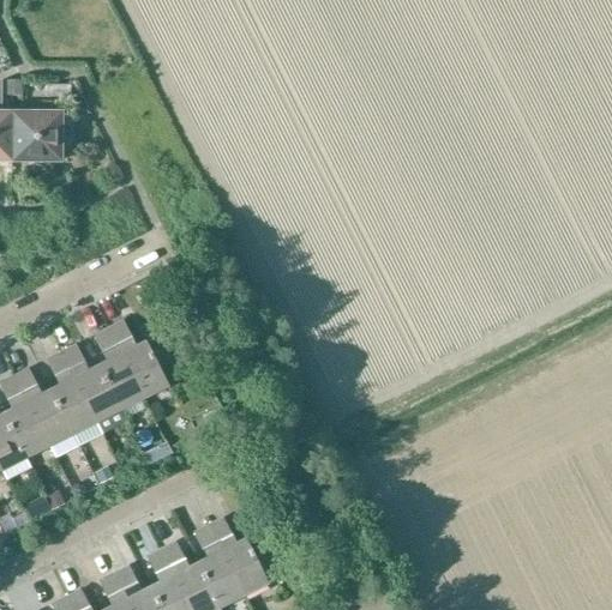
[(3,94),(12,94),(12,78),(3,78),(3,94)]
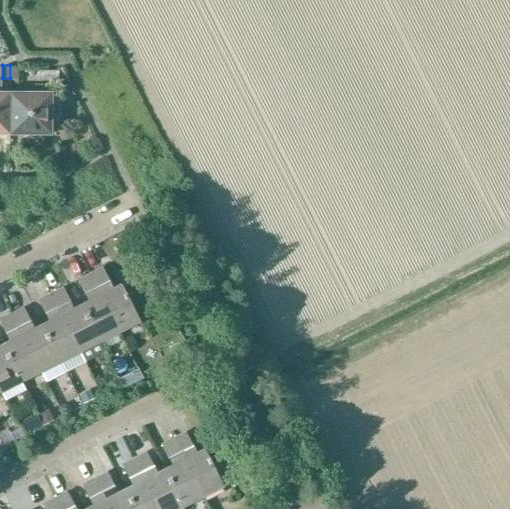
[(10,65),(10,78),(18,78),(17,65),(10,65)]
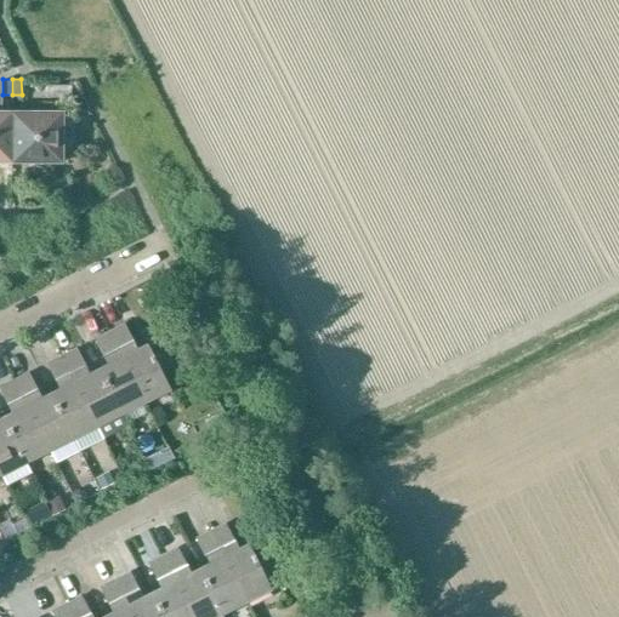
[(45,101),(45,110),(61,110),(61,101),(45,101)]
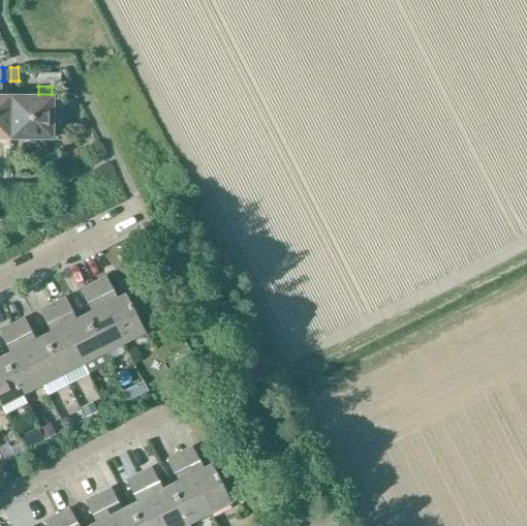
[(18,100),(45,130),(53,130),(53,94),(52,94),(38,94),(18,94),(18,100)]
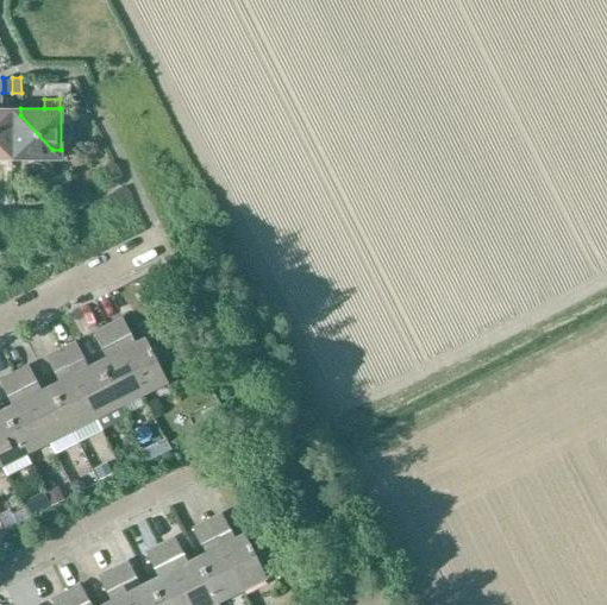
[(4,115),(0,119),(0,157),(12,158),(12,115),(4,115)]
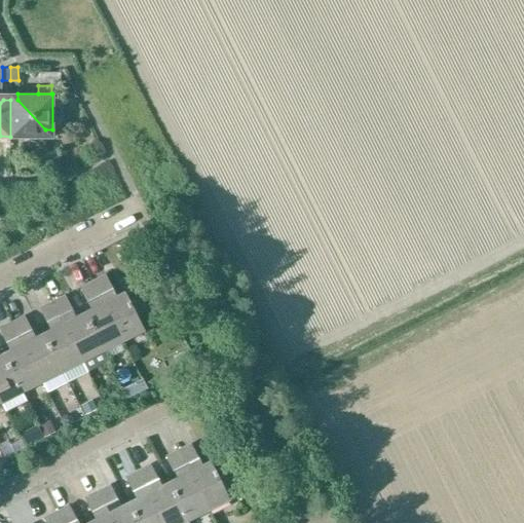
[(17,100),(10,100),(10,137),(45,137),(45,129),(17,100)]
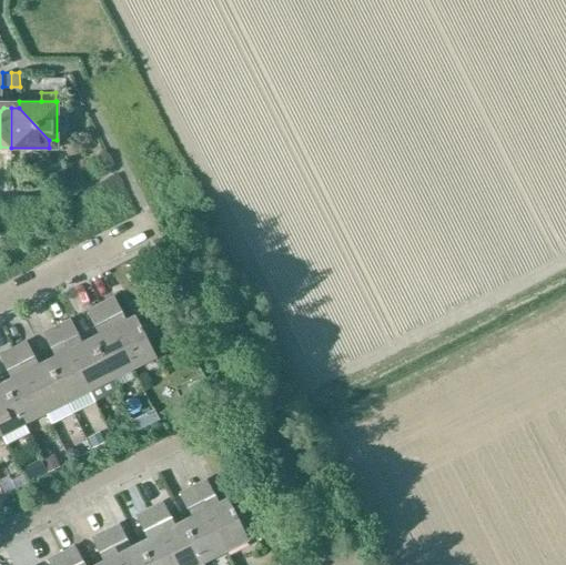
[(51,175),(64,175),(64,162),(51,161),(51,175)]
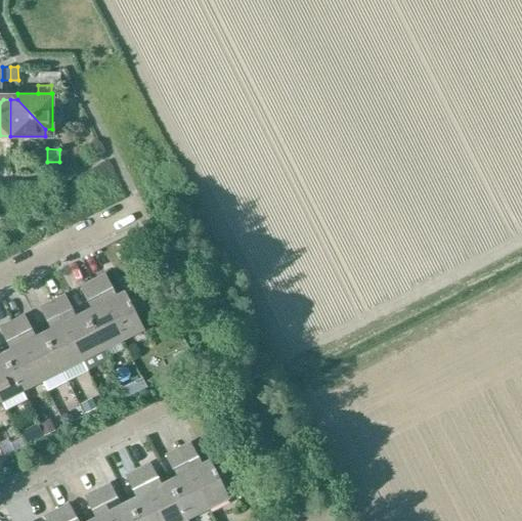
[(93,279),(124,338),(143,328),(125,290),(117,294),(106,272),(93,279)]
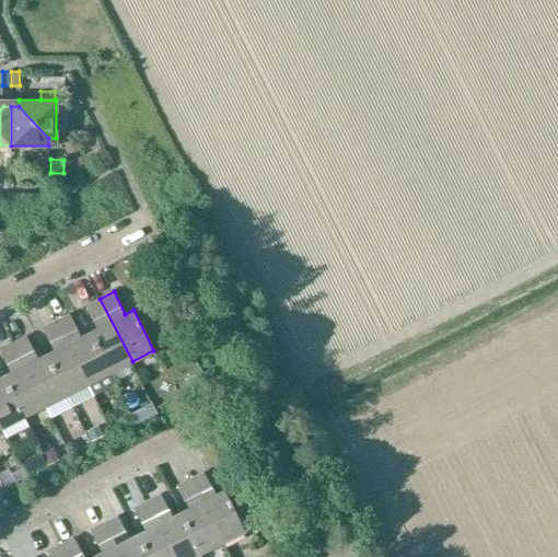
[(100,299),(86,305),(99,328),(90,333),(114,380),(136,369),(132,361),(100,299)]
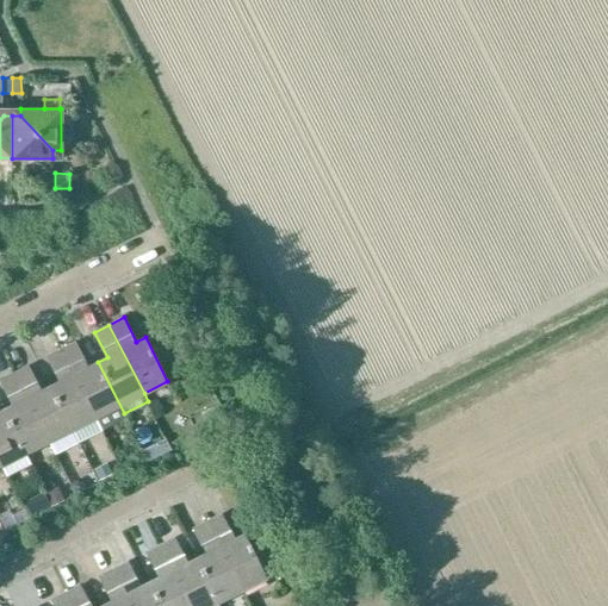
[(63,348),(62,349),(103,429),(126,416),(124,413),(98,362),(90,367),(76,342),(63,348)]
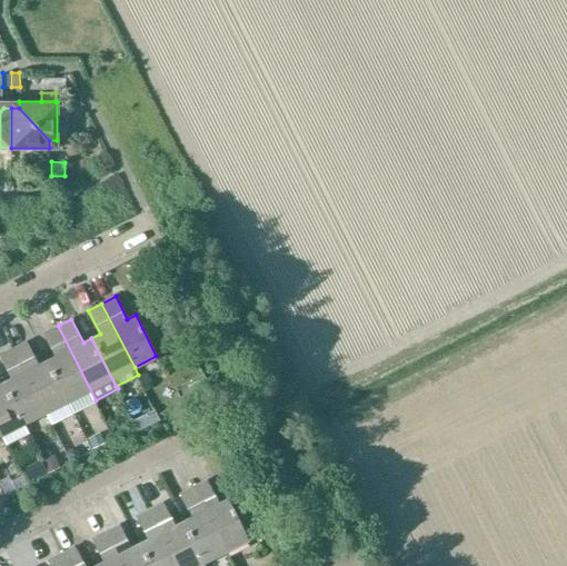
[(58,326),(45,333),(56,355),(47,360),(68,400),(73,411),(96,400),(58,326)]
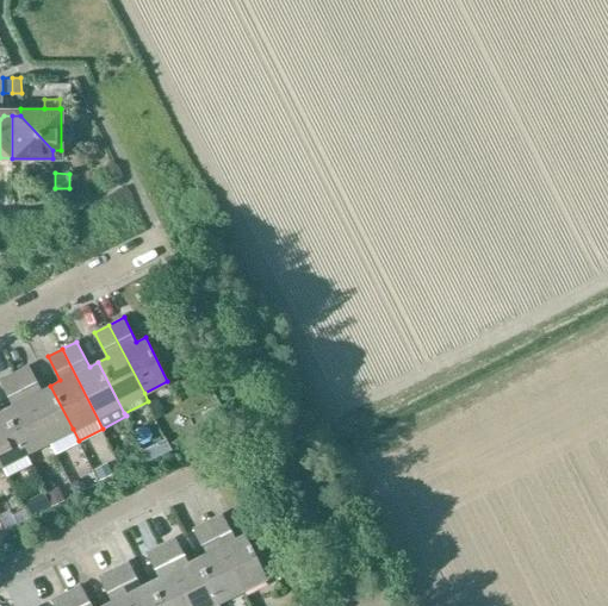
[(30,364),(14,373),(49,441),(55,453),(79,441),(73,429),(50,386),(42,389),(30,364)]
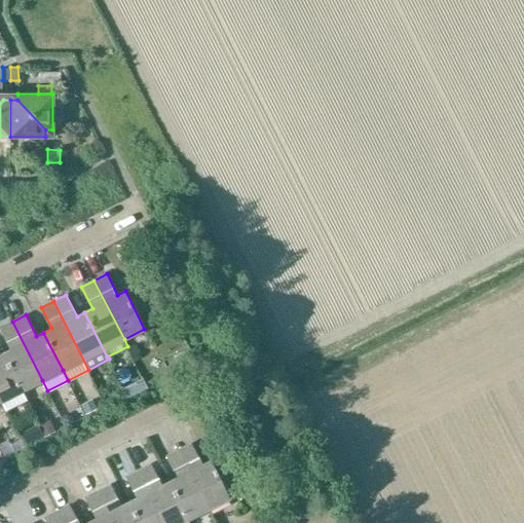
[(0,327),(11,349),(3,353),(23,391),(42,380),(12,322),(0,327)]
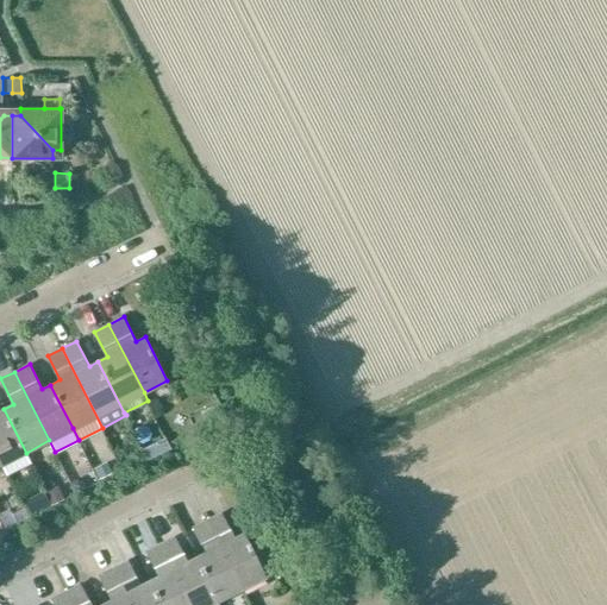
[(0,460),(2,465),(7,474),(31,462),(26,453),(4,409),(0,410),(0,460)]
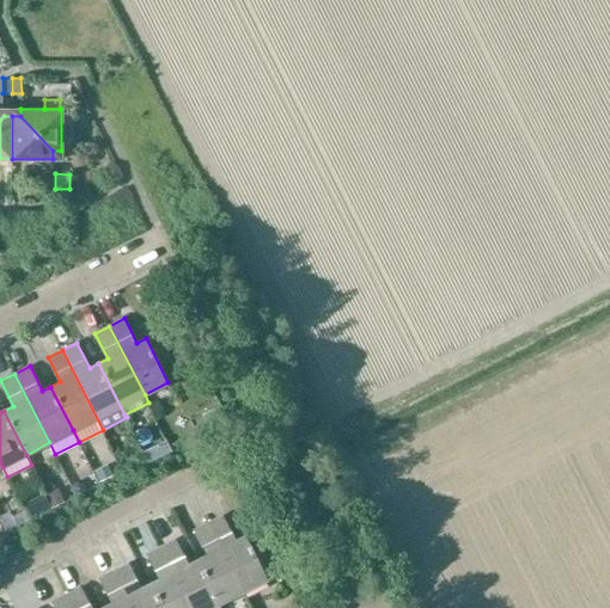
[(166,438),(144,450),(146,456),(148,461),(172,449),(166,438)]
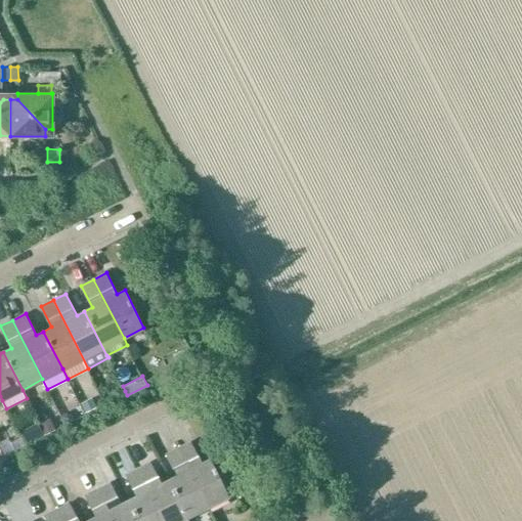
[(125,391),(123,386),(121,382),(107,389),(113,398),(125,391)]
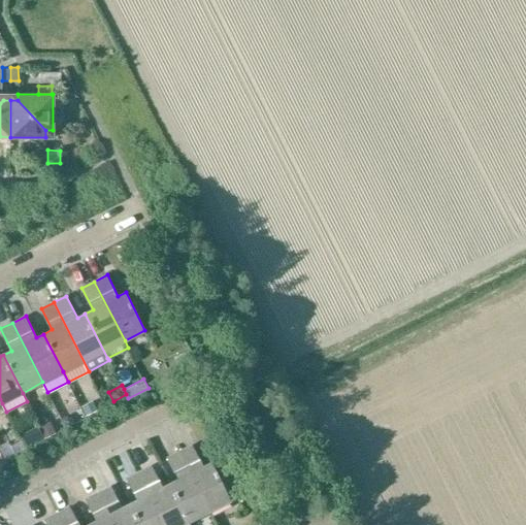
[(83,405),(88,415),(98,409),(94,400),(83,405)]
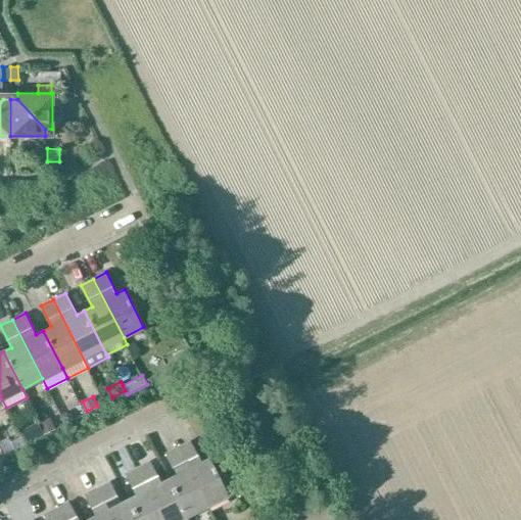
[(65,422),(75,418),(73,413),(65,411),(61,413),(65,422)]
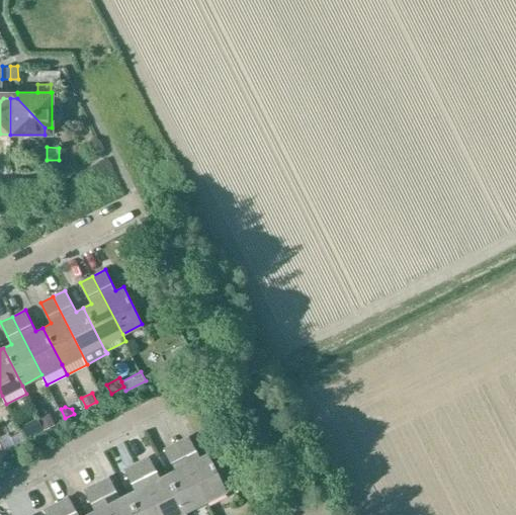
[(45,428),(56,423),(51,412),(39,417),(45,428)]
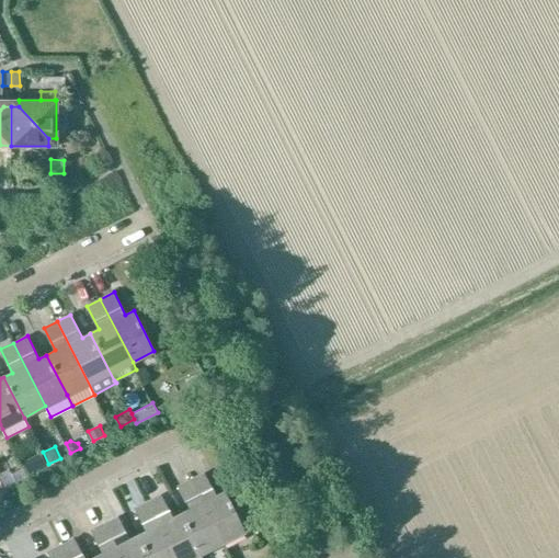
[(42,452),(20,463),(26,475),(47,464),(42,452)]
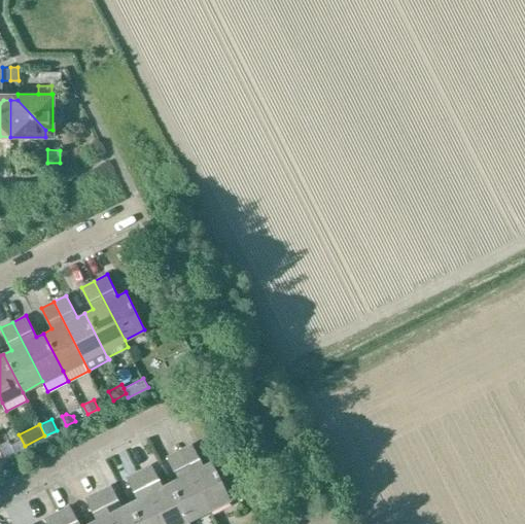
[(0,443),(0,444),(6,456),(15,451),(9,439),(0,443)]
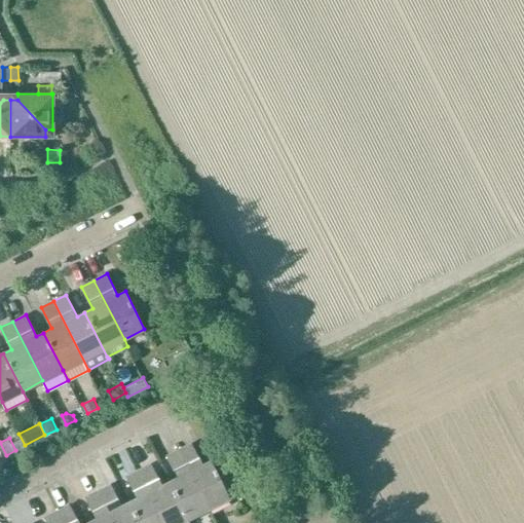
[(192,442),(180,448),(210,508),(239,493),(241,487),(233,473),(229,471),(219,476),(211,460),(202,464),(192,442)]
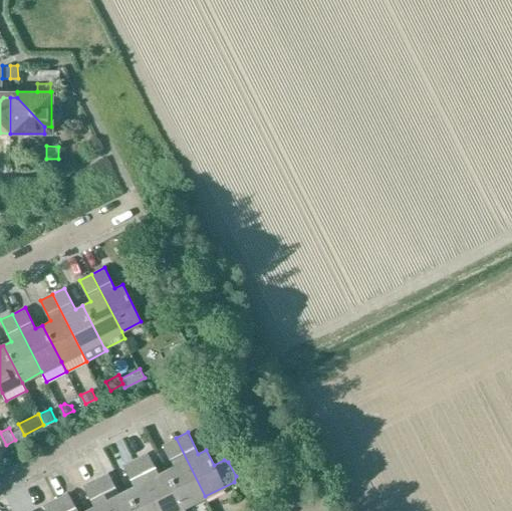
[(175,466),(167,470),(185,506),(205,496),(176,438),(164,444),(175,466)]
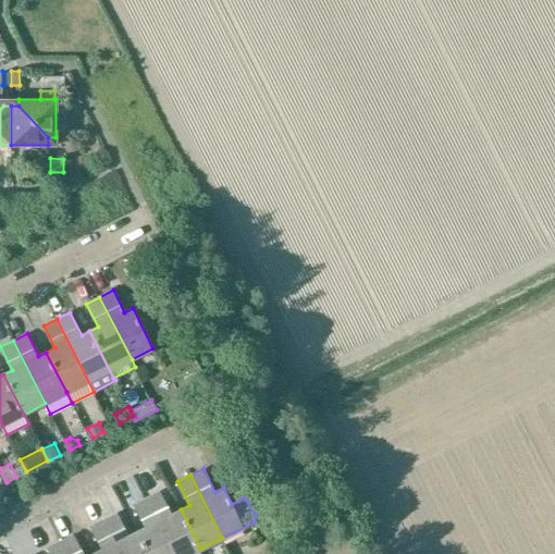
[(160,491),(147,497),(175,553),(190,553),(200,549),(181,509),(171,514),(160,491)]
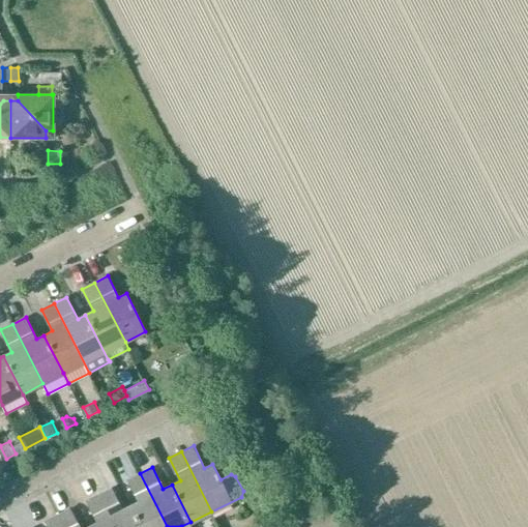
[(138,501),(130,505),(142,526),(167,526),(140,473),(127,479),(138,501)]
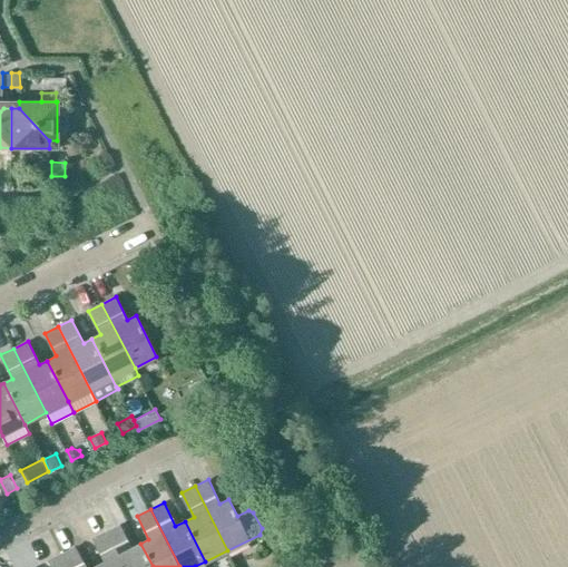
[(153,566),(140,544),(131,548),(120,524),(107,531),(125,566),(153,566)]
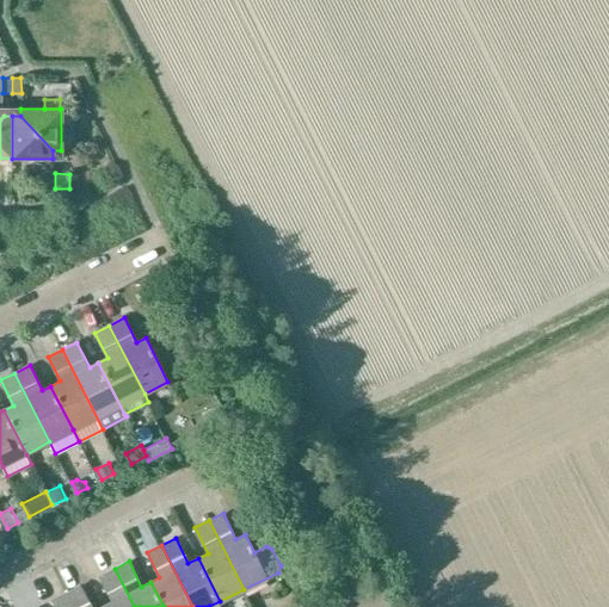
[(104,606),(134,606),(115,569),(99,576),(112,601),(104,606)]
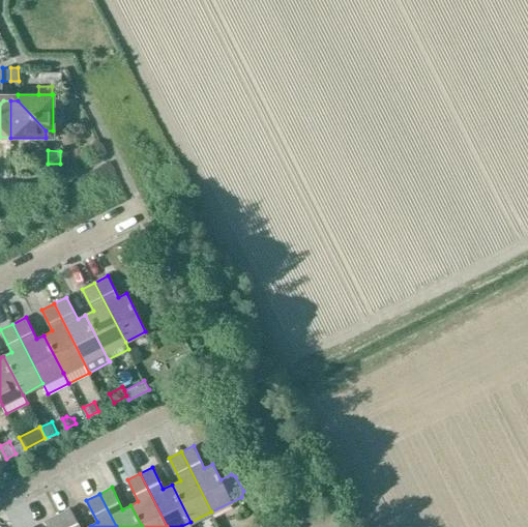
[(80,526),(70,507),(58,515),(64,526),(90,526),(86,526),(80,526)]
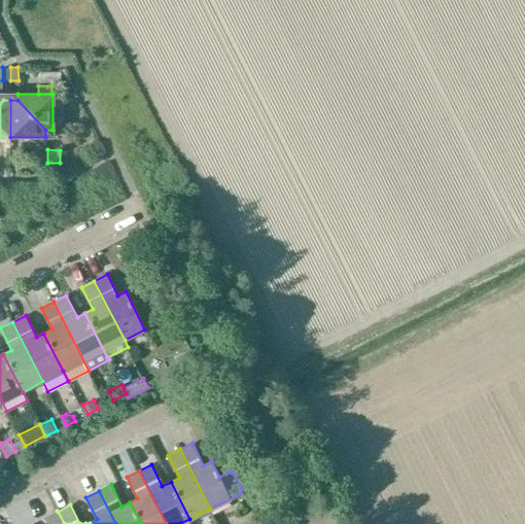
[(64,523),(58,512),(44,518),(47,523),(64,523)]
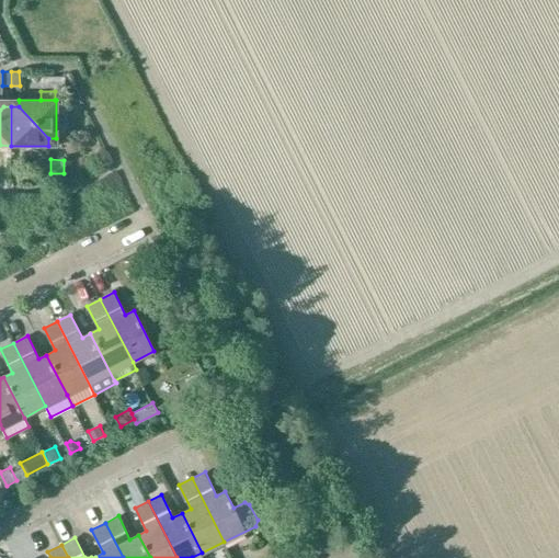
All buildings are outlined.
